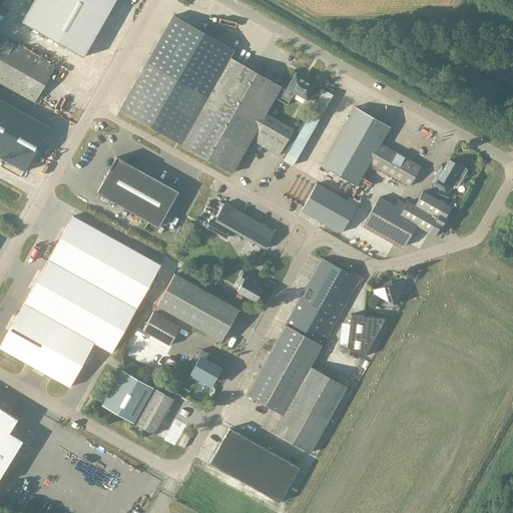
[(83,57),(114,0),(44,0),(30,27),(83,57)]
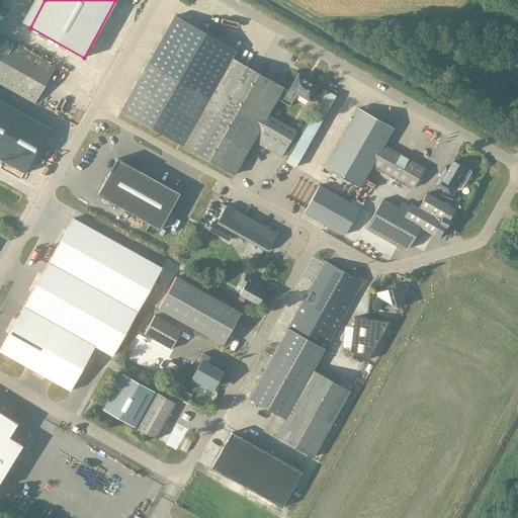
[(272,82),(272,81),(231,57),(235,50),(175,15),(120,110),(232,175),(252,141),(280,157),(295,131),(266,114),(276,98),(289,106),(296,94),(309,101),(319,85),(297,73),(287,89),(288,90),(288,91),(272,82)]
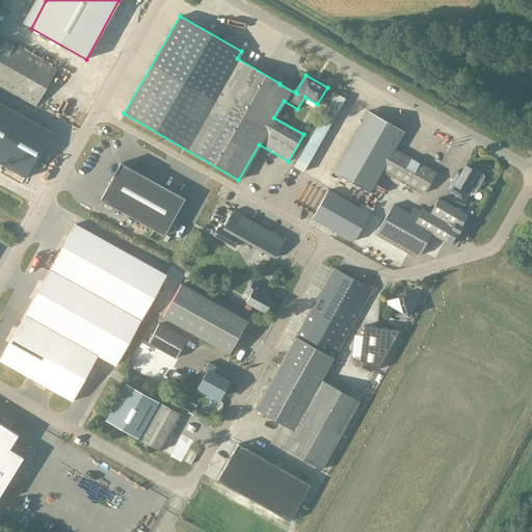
[(0,86),(35,106),(56,70),(2,40),(0,42),(0,86)]
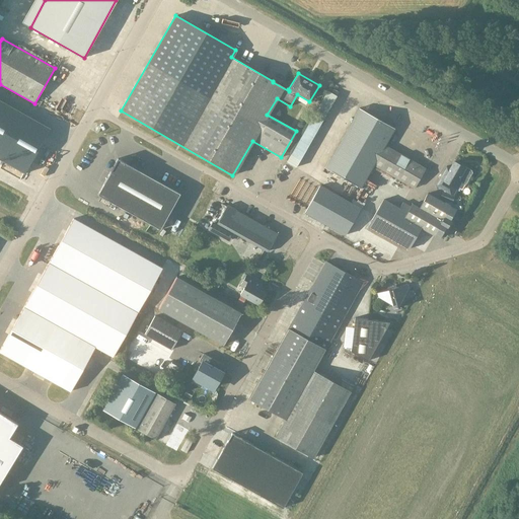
[(0,95),(0,150),(30,167),(53,125),(0,95)]
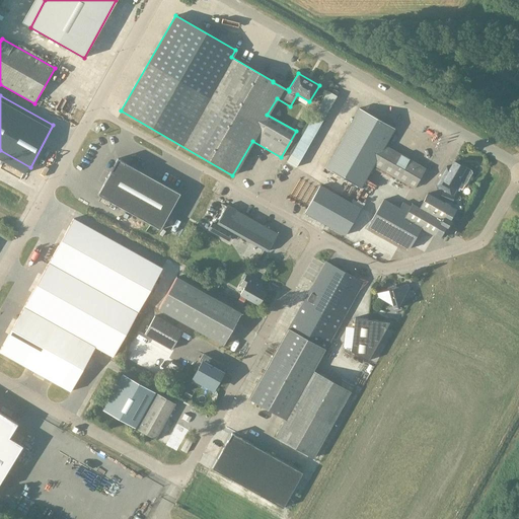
[(414,188),(425,168),(383,145),(393,128),(359,108),(324,168),(360,188),(373,165),(414,188)]
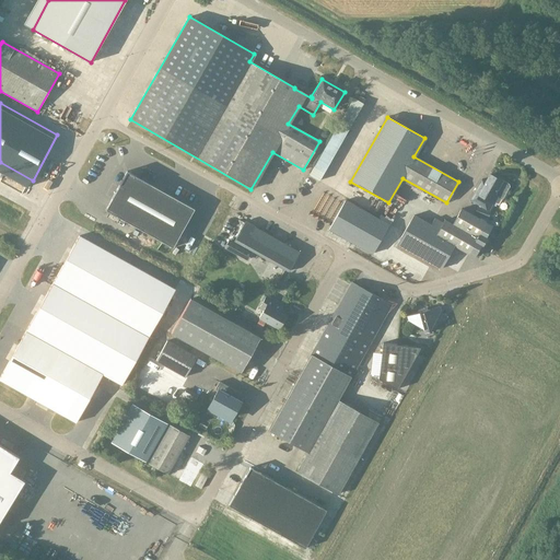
[(118,185),(119,185),(112,199),(129,209),(123,220),(172,248),(194,209),(150,185),(150,184),(127,171),(118,185)]
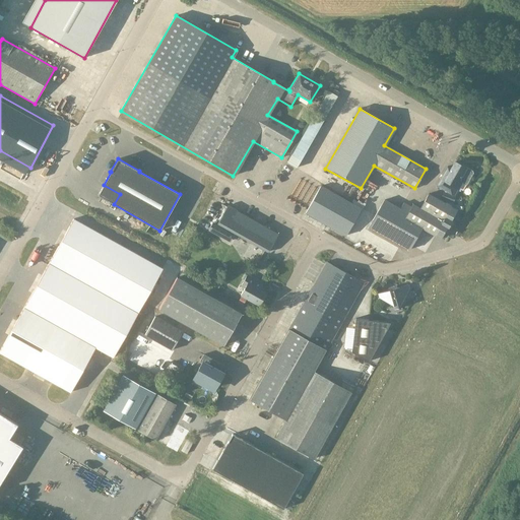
[(465,167),(464,168),(454,161),(450,169),(446,167),(443,173),(444,173),(436,186),(451,194),(454,188),(457,189),(460,183),(465,186),(472,174),(471,171),(465,167)]
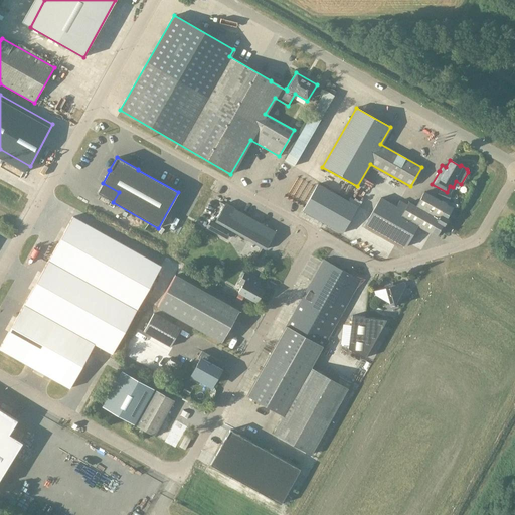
[(317,184),(302,210),(341,233),(356,207),(317,184)]
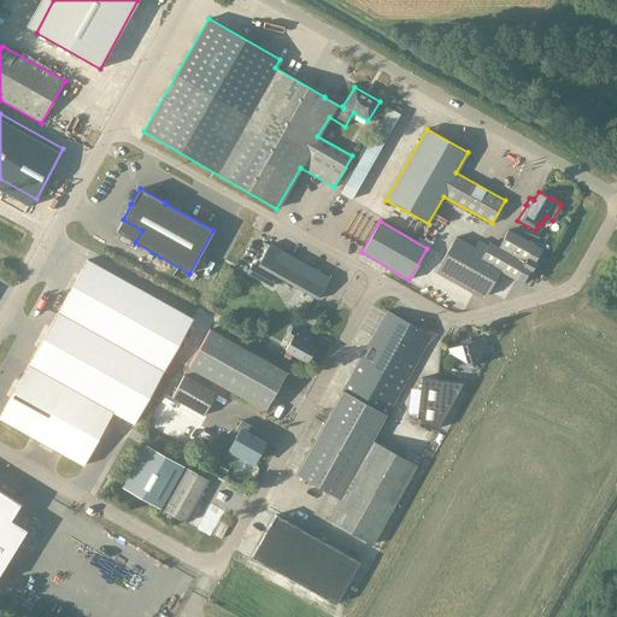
[(541,250),(534,246),(507,230),(498,247),(489,242),(487,246),(477,241),(474,248),(454,238),(436,269),(485,297),(499,271),(522,283),(541,250)]
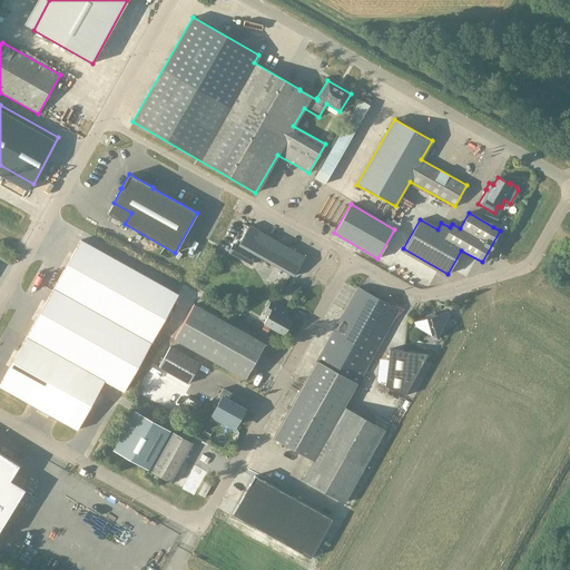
[(304,256),(248,226),(237,246),(293,276),(304,256)]
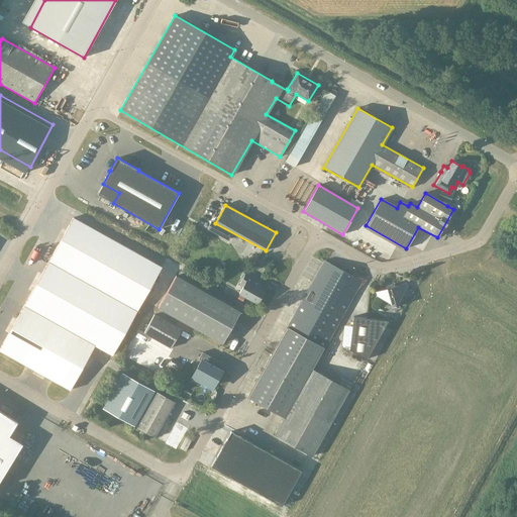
[(73,218),(47,262),(136,311),(162,268),(73,218)]
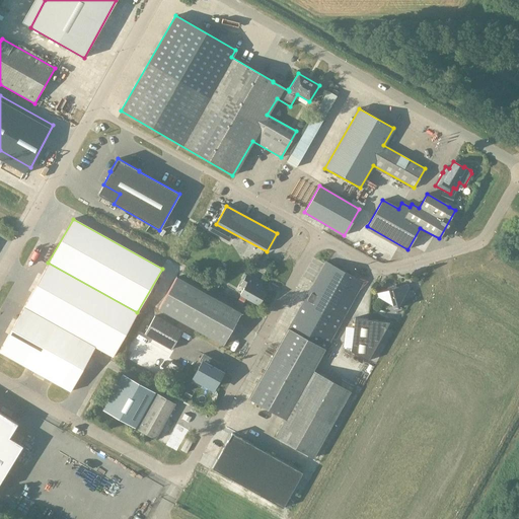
[(212,223),(207,230),(229,242),(233,235),(212,223)]
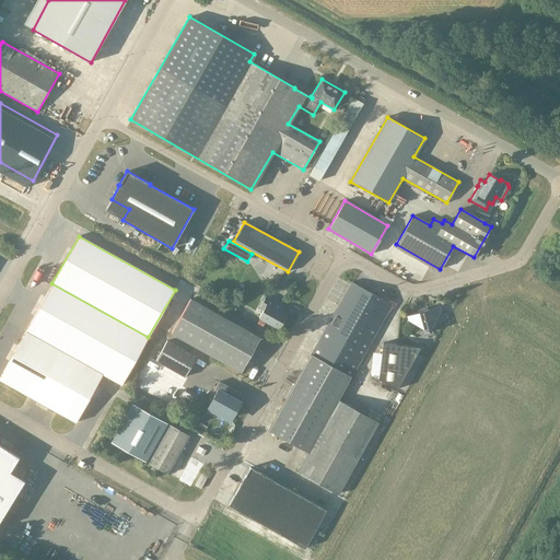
[(350,377),(392,304),(351,282),(311,354),(268,431),(307,453),(298,471),(338,494),(377,423),(337,400),(350,377)]
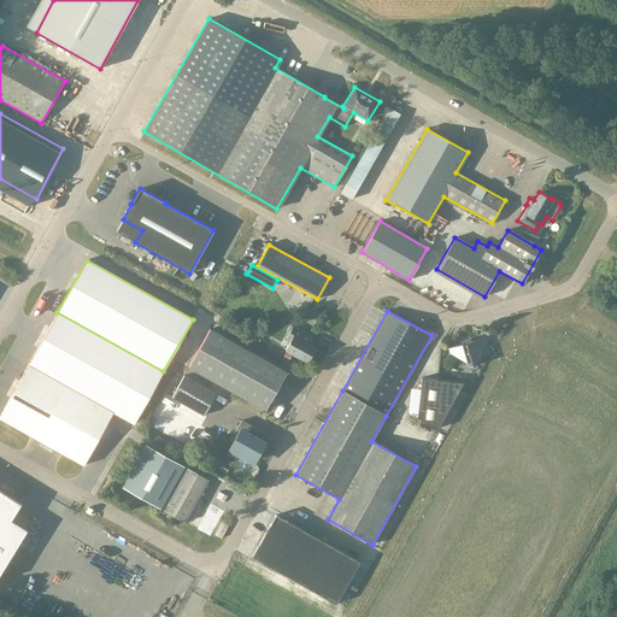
[(163,371),(57,312),(28,365),(112,412),(134,424),(163,371)]
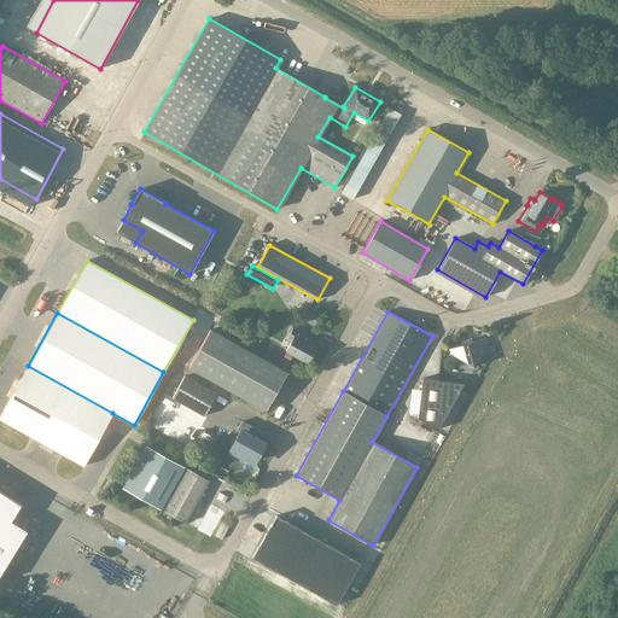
[(315,349),(308,345),(313,337),(293,326),(286,340),(290,343),(285,350),(307,363),(315,349)]
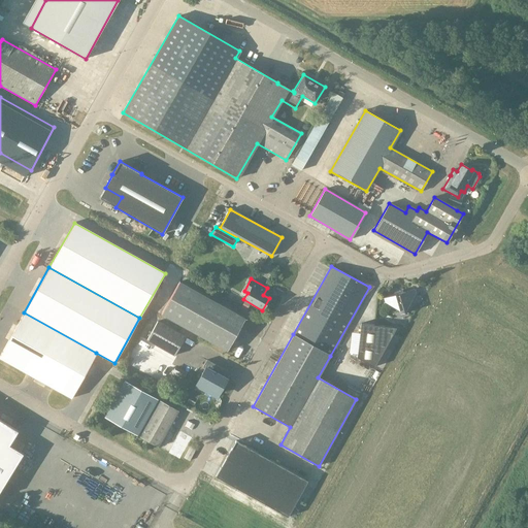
[(178,282),(161,315),(227,352),(244,319),(178,282)]
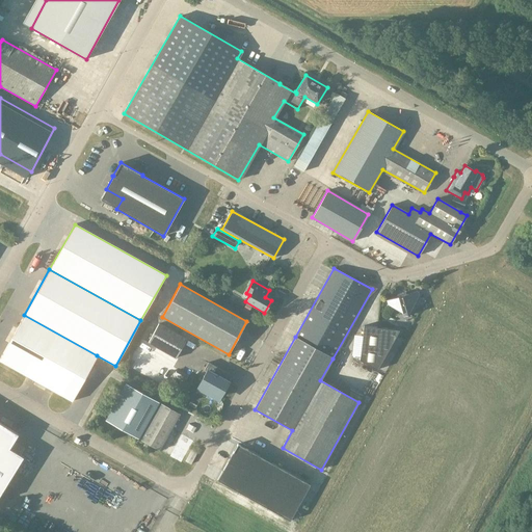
[(406,315),(418,295),(417,291),(386,300),(387,304),(406,315)]
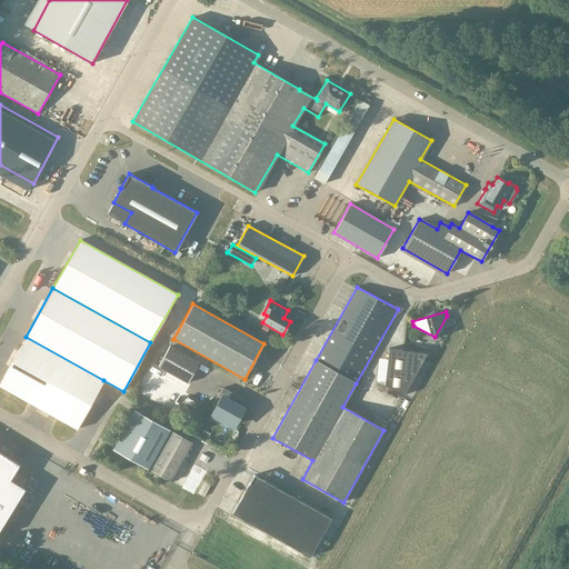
[(103,380),(26,337),(0,382),(0,386),(77,429),(103,380)]
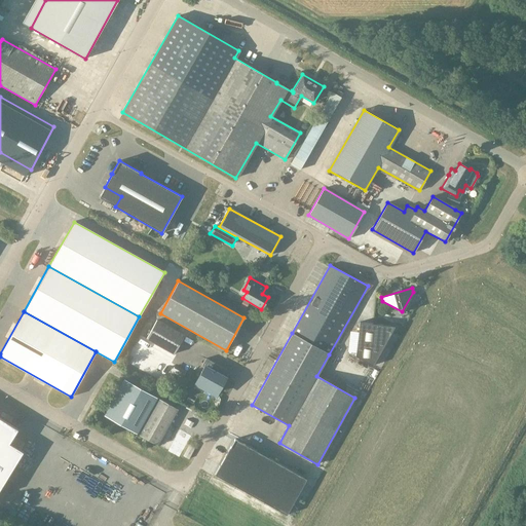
[(184,336),(156,321),(146,339),(174,354),(184,336)]
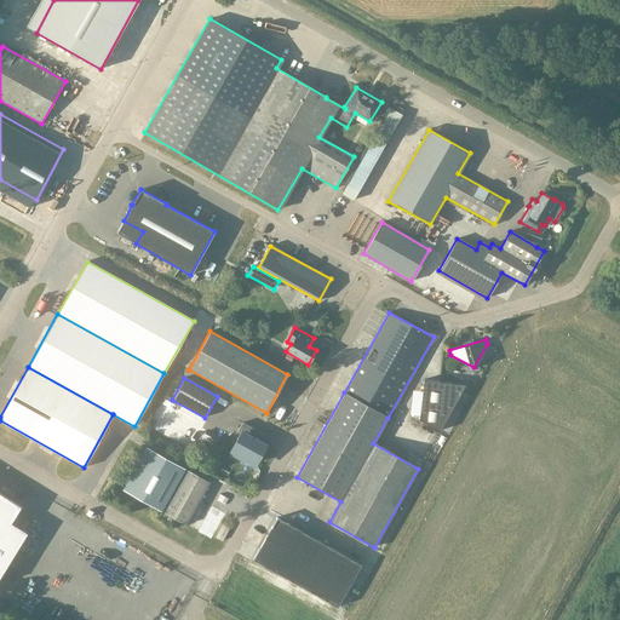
[(463,389),(459,384),(423,380),(418,420),(438,431),(463,389)]
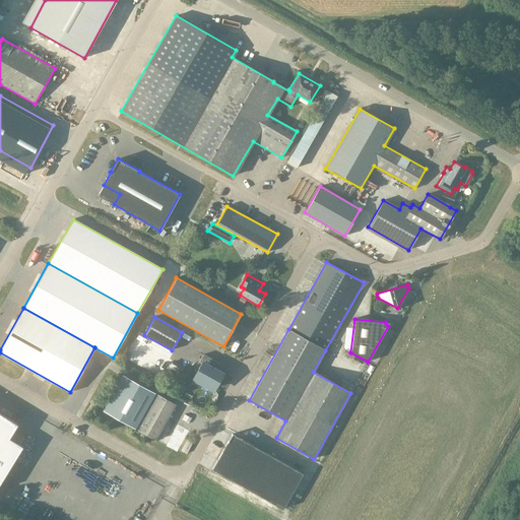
[(222,365),(203,354),(199,362),(201,363),(194,376),(203,380),(202,382),(213,389),(217,383),(222,374),(219,372),(222,365)]
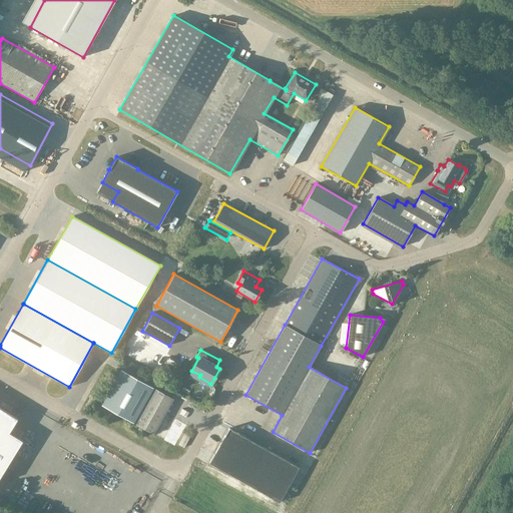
[(117,377),(101,405),(153,435),(173,399),(155,389),(151,396),(117,377)]
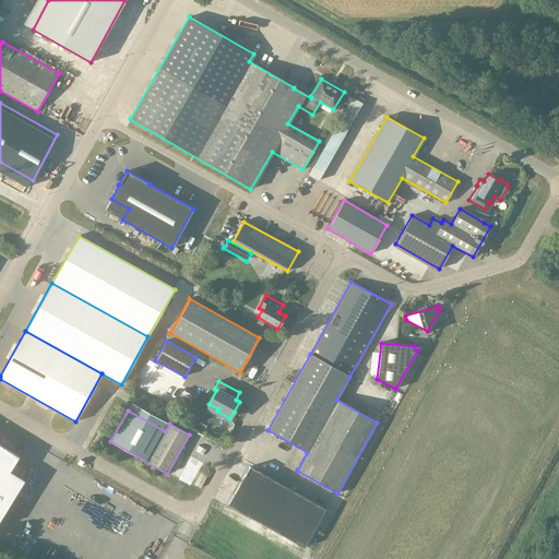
[(0,519),(24,480),(10,471),(19,456),(0,444),(0,519)]
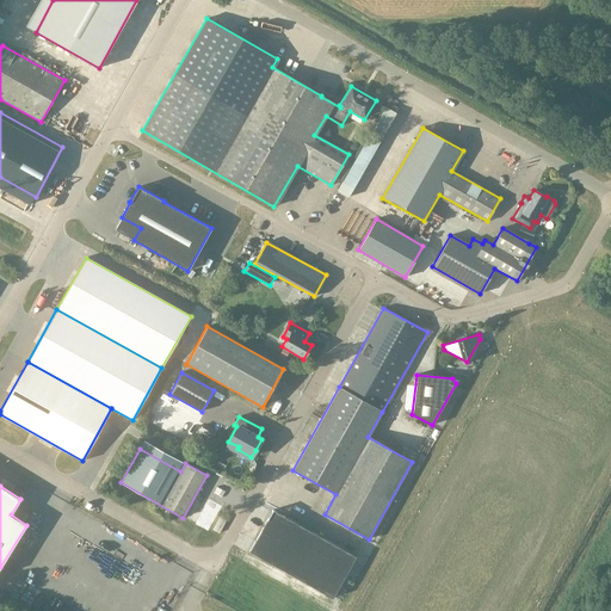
[(198,501),(195,510),(202,513),(195,525),(208,532),(224,500),(213,494),(205,505),(198,501)]
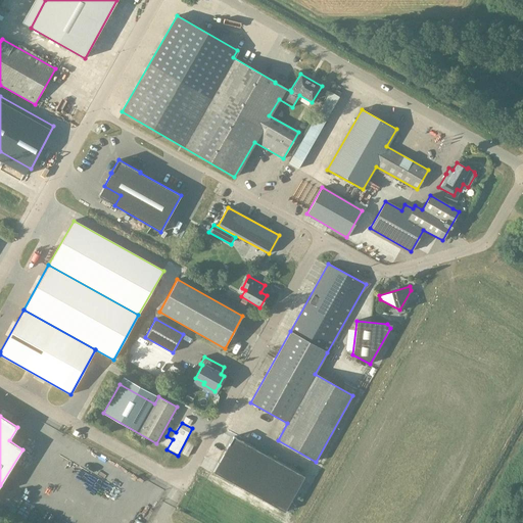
[(233,436),(214,472),(281,510),(301,474),(233,436)]
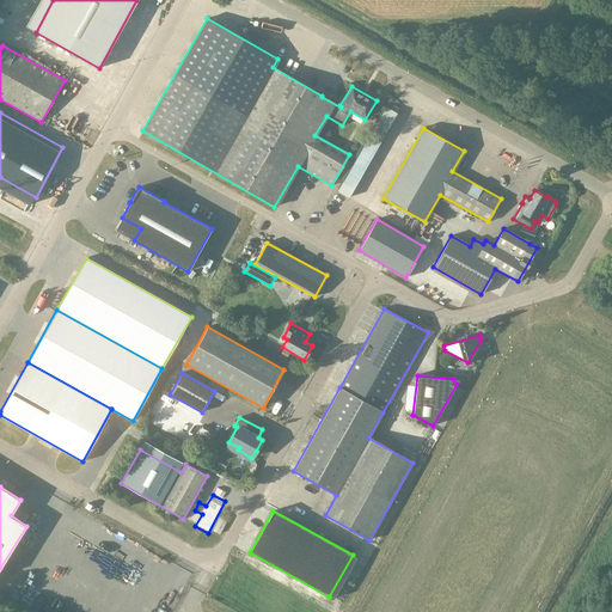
[(221,515),(212,531),(219,534),(227,520),(221,515)]
